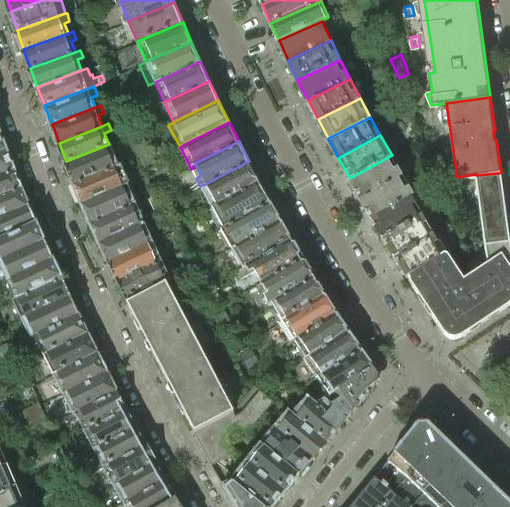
[(109,144),(66,161),(74,181),(120,162),(111,143),(109,144)]
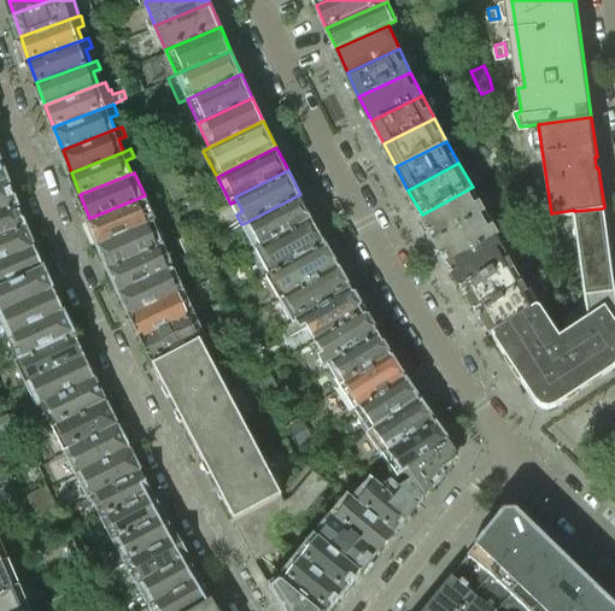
[(10,177),(0,181),(0,207),(18,201),(10,177)]
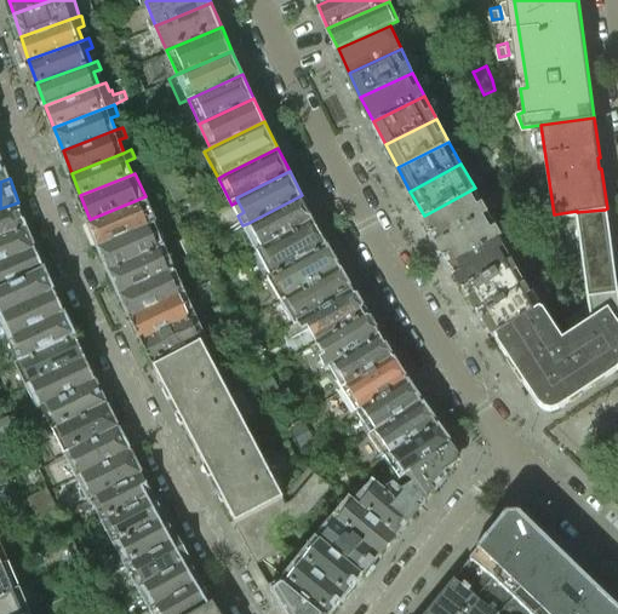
[(475,188),(424,216),(431,230),(436,239),(487,210),(475,188)]
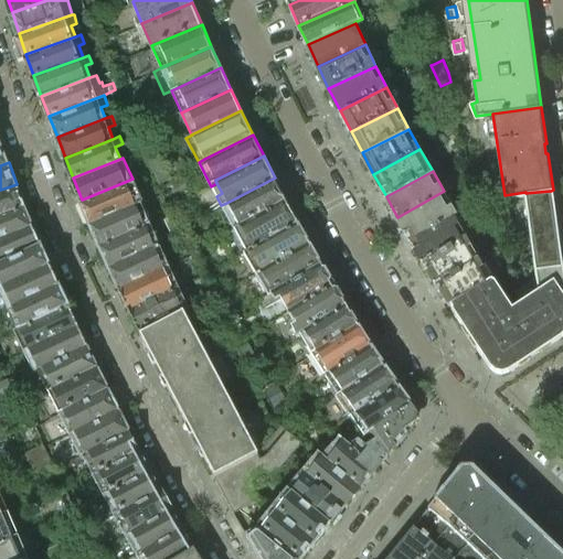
[(275,178),(226,203),(221,205),(233,227),(234,227),(237,225),(287,199),(275,178)]
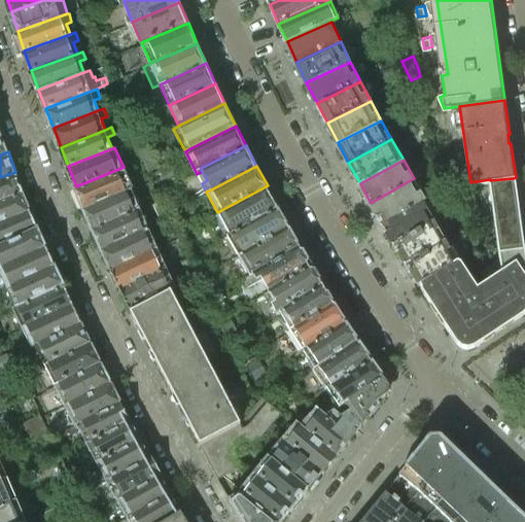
[(124,167),(76,186),(83,207),(132,186),(124,167)]
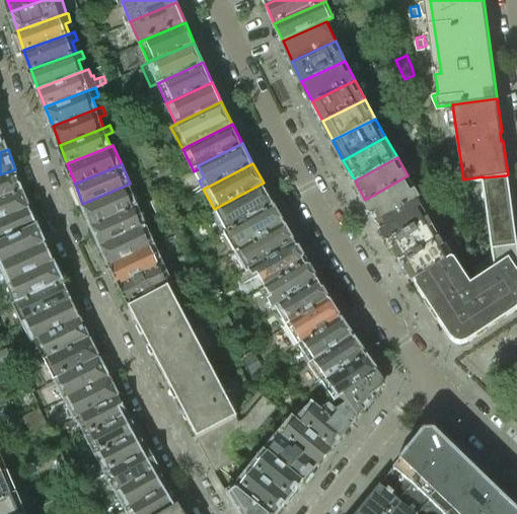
[(15,169),(0,174),(0,197),(23,188),(15,169)]
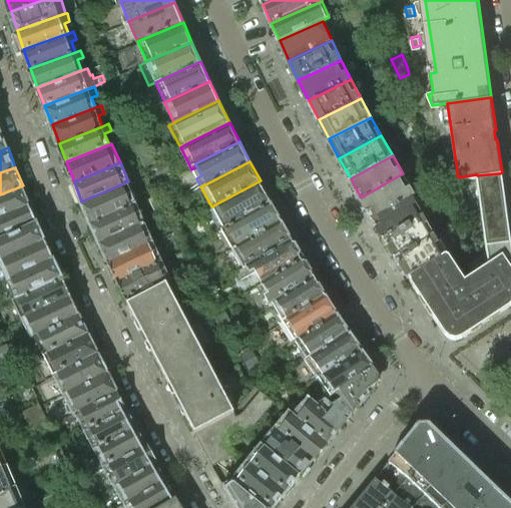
[(500,173),(477,175),(480,198),(505,194),(502,172),(500,173)]
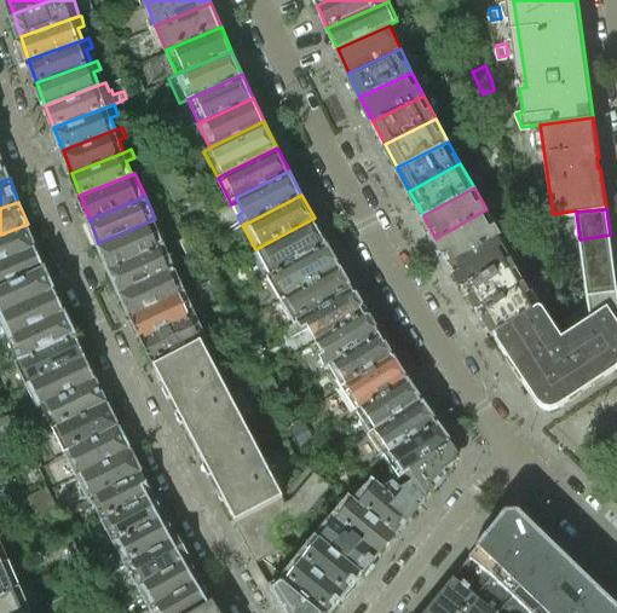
[(501,232),(495,224),(486,209),(436,238),(450,261),(499,233),(501,232)]
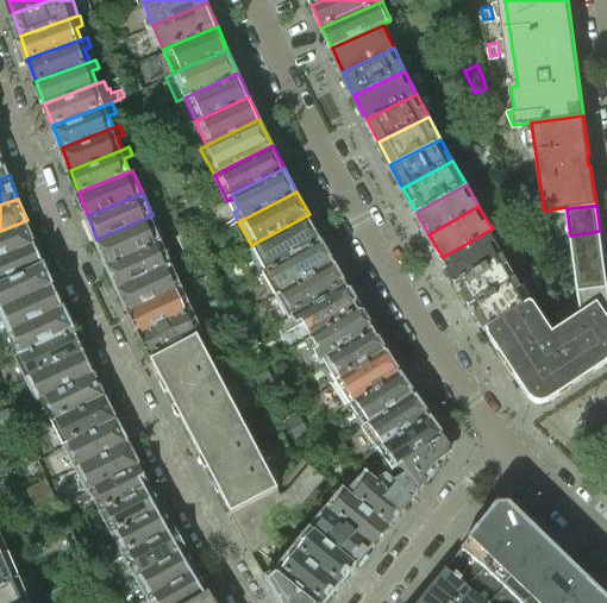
[(310,214),(256,243),(252,245),(266,269),(321,237),(310,214)]
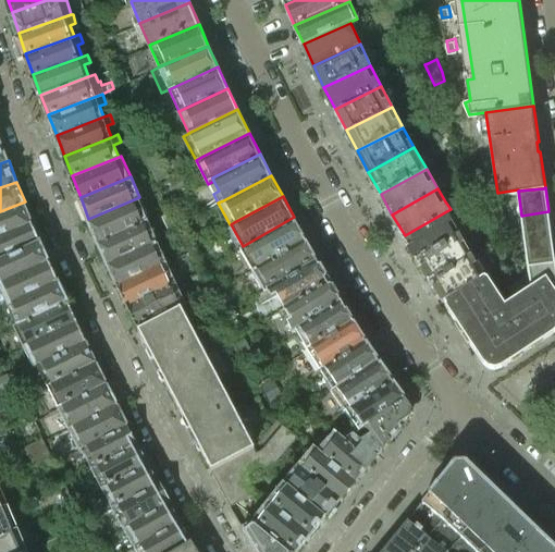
[(139,197),(88,219),(98,240),(149,218),(139,197)]
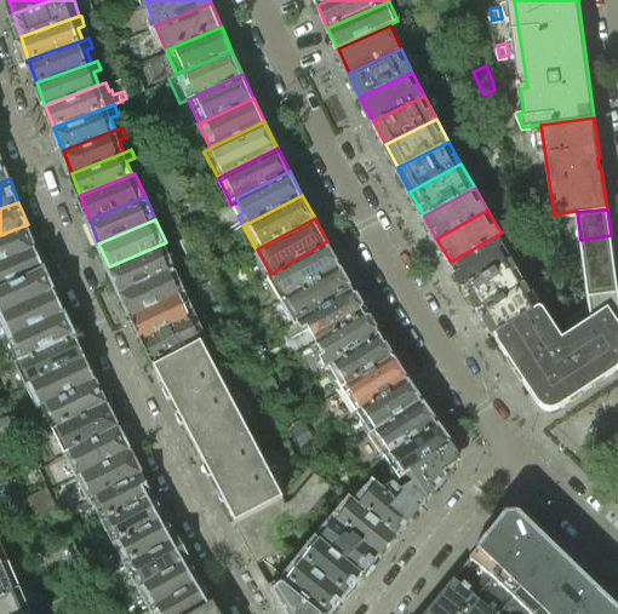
[(28,224),(0,235),(0,260),(36,246),(28,224)]
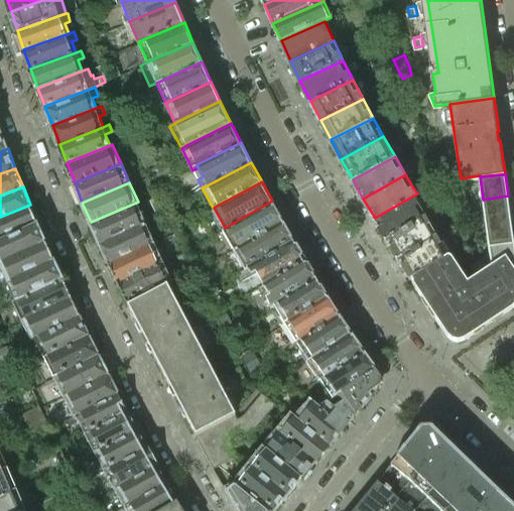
[(415,195),(375,218),(387,237),(427,215),(415,195)]
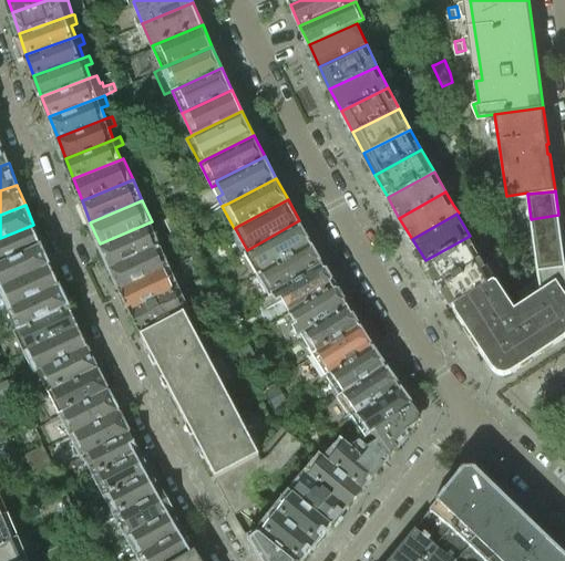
[(558,215),(531,219),(535,246),(563,241),(558,215)]
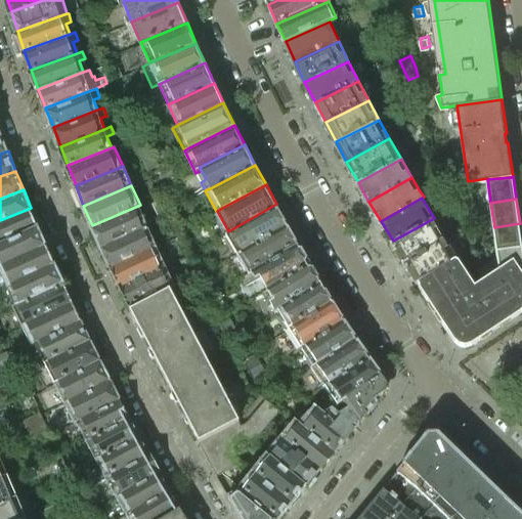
[(276,204),(228,231),(226,233),(236,253),(288,224),(276,204)]
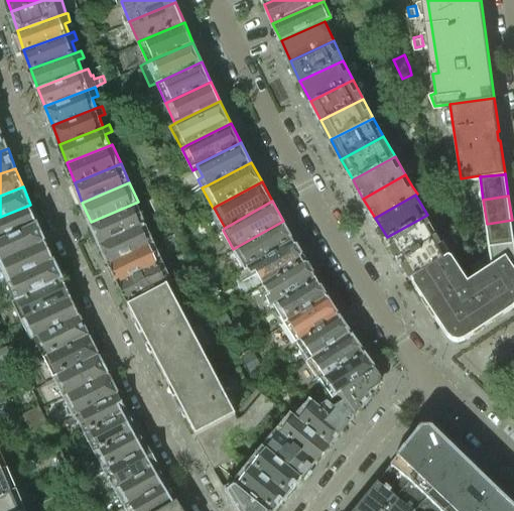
[(138,202),(91,222),(100,242),(147,221),(138,202)]
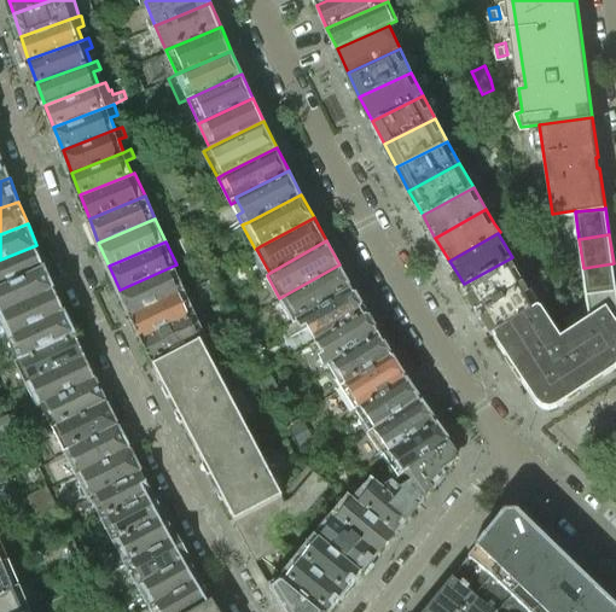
[(36,245),(0,260),(0,286),(45,266),(36,245)]
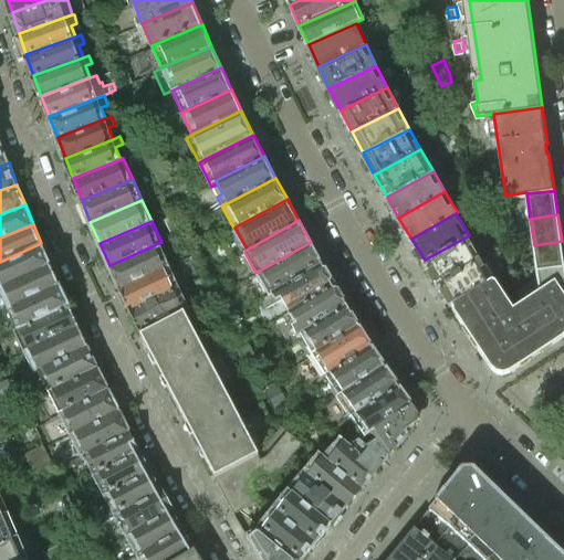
[(469,235),(425,260),(437,281),(481,255),(469,235)]
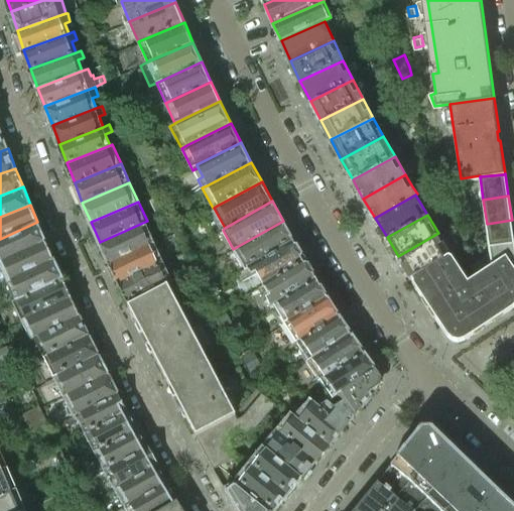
[(513,231),(512,220),(487,224),(492,263),(513,260),(513,231)]
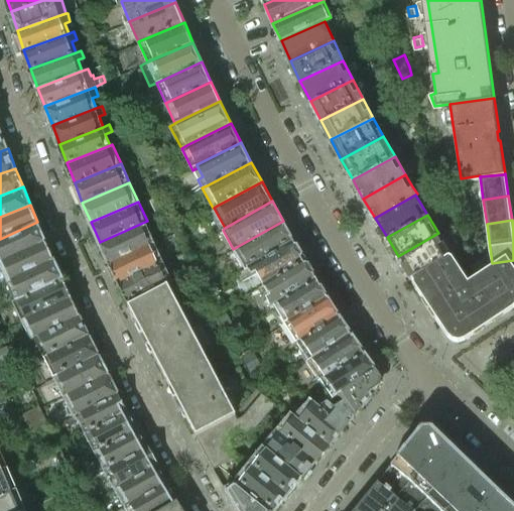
[(147,221),(100,242),(109,261),(155,240),(147,221)]
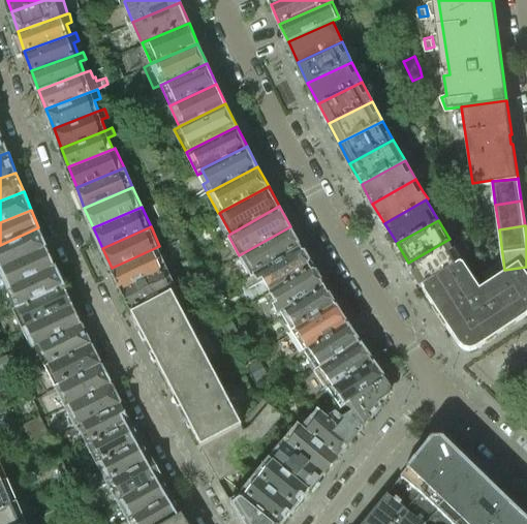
[(290,226),(239,255),(250,275),(252,273),(302,245),(290,226)]
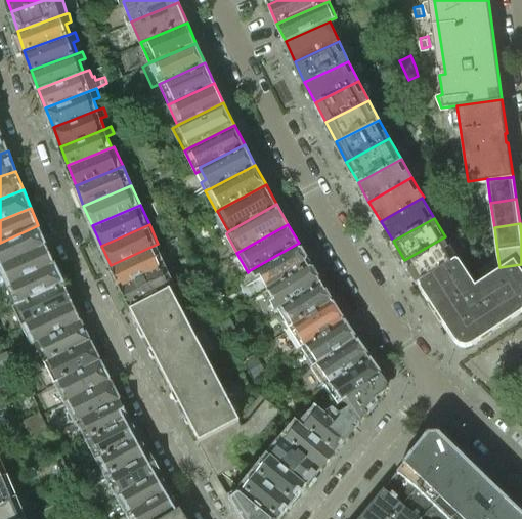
[(462,235),(471,230),(468,224),(458,229),(462,235)]
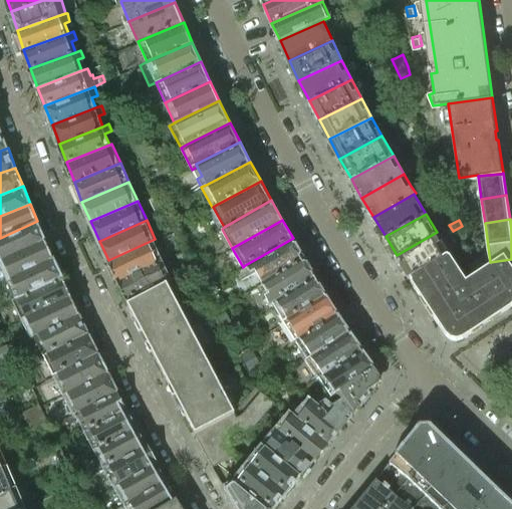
[(37,221),(0,238),(0,260),(46,240),(37,221)]
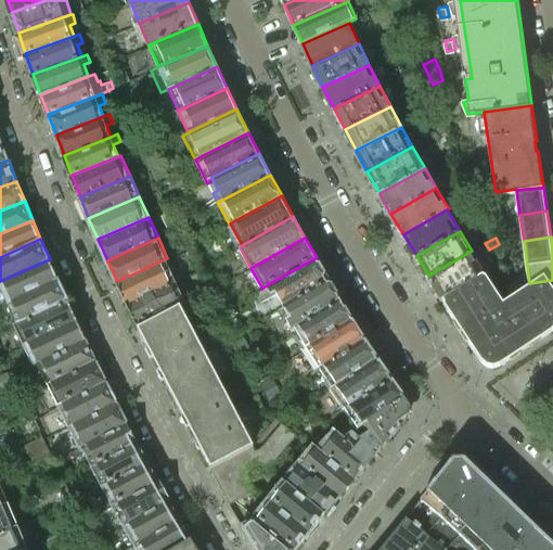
[(472,251),(428,276),(441,297),(485,271),(472,251)]
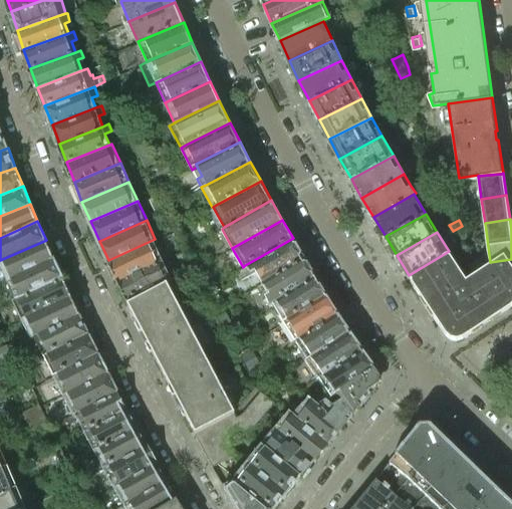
[(262,281),(304,256),(293,238),(245,265),(243,267),(238,269),(244,278),(255,271),(262,281)]
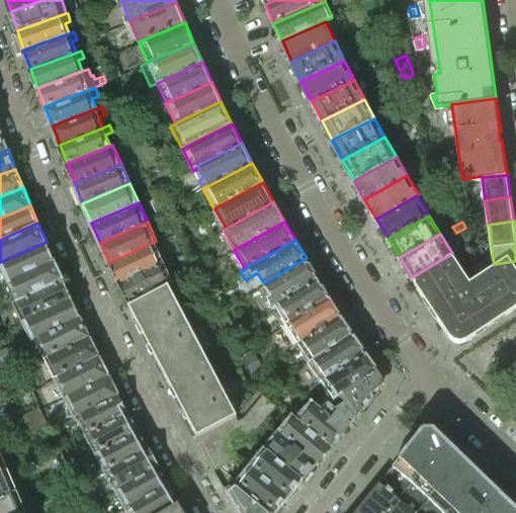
[(156,241),(109,262),(119,282),(165,260),(156,241)]
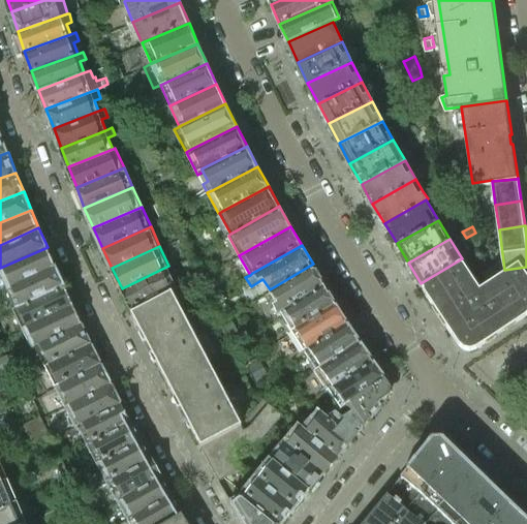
[(48,247),(0,268),(0,273),(6,287),(56,266),(48,247)]
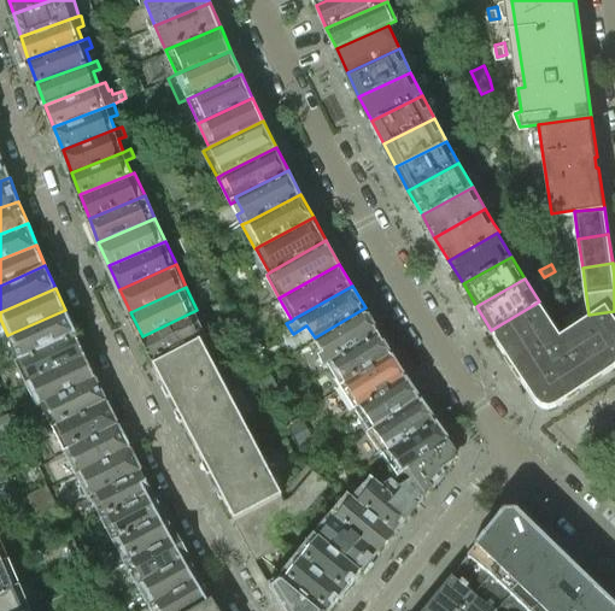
[(614,311),(589,315),(561,334),(558,330),(540,304),(495,334),(507,353),(513,348),(528,370),(521,375),(536,398),(542,403),(550,404),(557,401),(568,395),(563,388),(575,380),(573,377),(583,370),(585,374),(597,365),(602,372),(614,365),(614,311)]
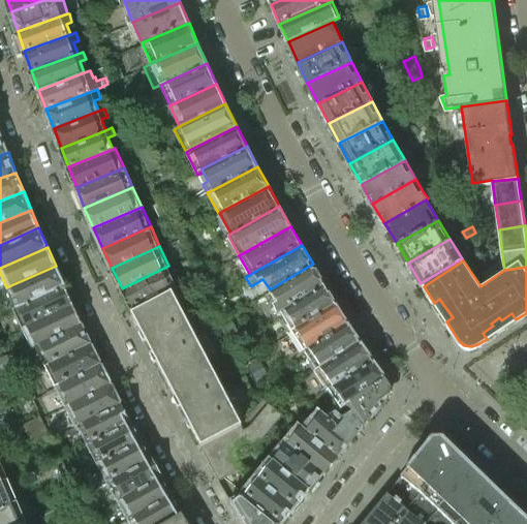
[(313,264),(270,289),(277,301),(271,304),(276,312),(278,311),(324,283),(313,264)]
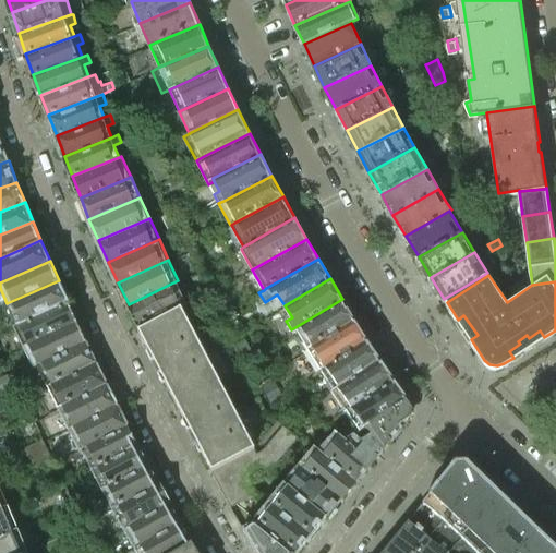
[(59,280),(7,303),(16,324),(19,323),(69,300),(59,280)]
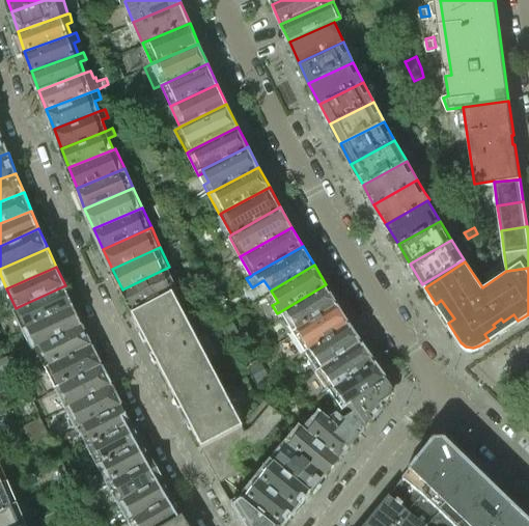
[(169,267),(122,289),(132,310),(172,288),(178,286),(169,267)]
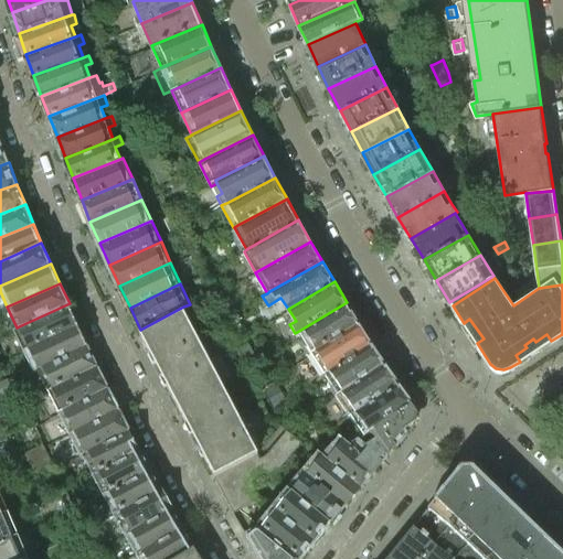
[(347,302),(297,332),(307,346),(311,344),(315,350),(359,323),(347,302)]
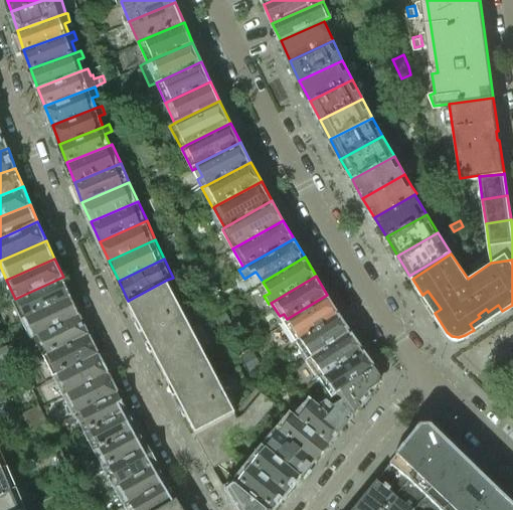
[(63,277),(17,298),(25,316),(71,295),(63,277)]
